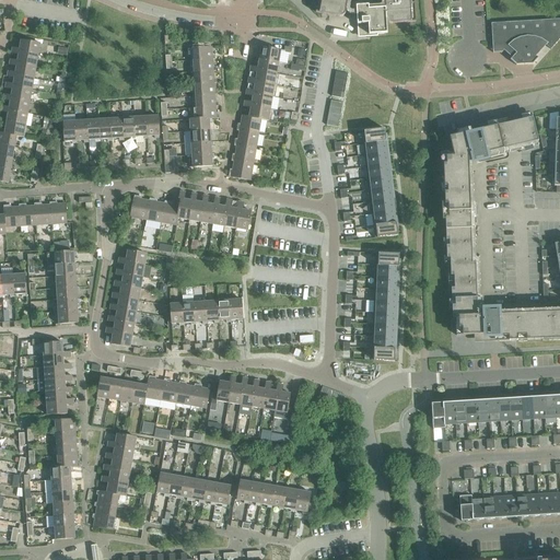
[(317,0),(315,13),(339,18),(340,18),(341,18),(342,16),(343,16),(345,15),(345,14),(345,13),(347,0),(317,0)]
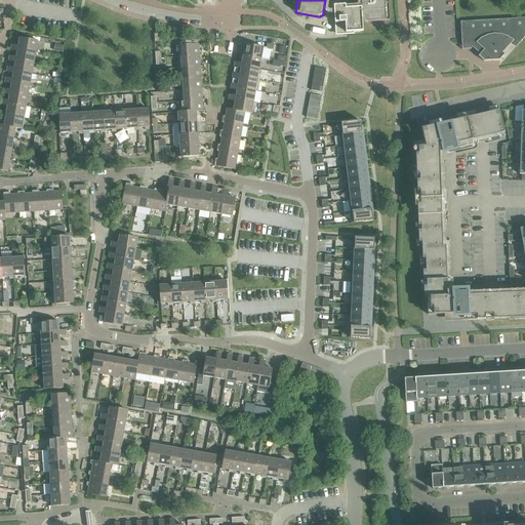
[(366,23),(390,22),(388,0),(360,0),(361,8),(346,9),(346,5),(337,6),(336,6),(335,6),(335,7),(334,7),(334,8),(334,9),(333,9),(333,10),(334,24),(336,24),(337,35),(347,34),(347,33),(358,32),(359,32),(360,32),(361,31),(361,30),(362,29),(362,28),(362,27),(362,21),(363,21),(363,22),(364,22),(365,23),(366,23)]
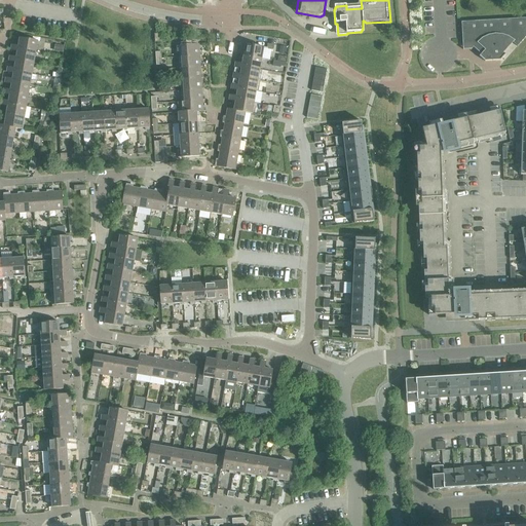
[(525,19),(460,23),(462,43),(466,42),(473,47),(481,54),(479,57),(484,62),(500,61),(504,55),(504,54),(502,53),(514,42),(518,45),(525,36),(525,19)]
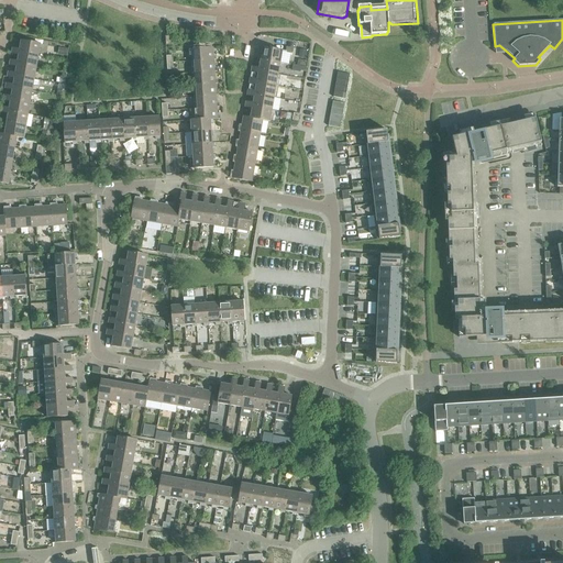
[(11,54),(18,55),(19,53),(37,56),(40,44),(34,44),(21,41),(19,50),(12,48),(11,54)]
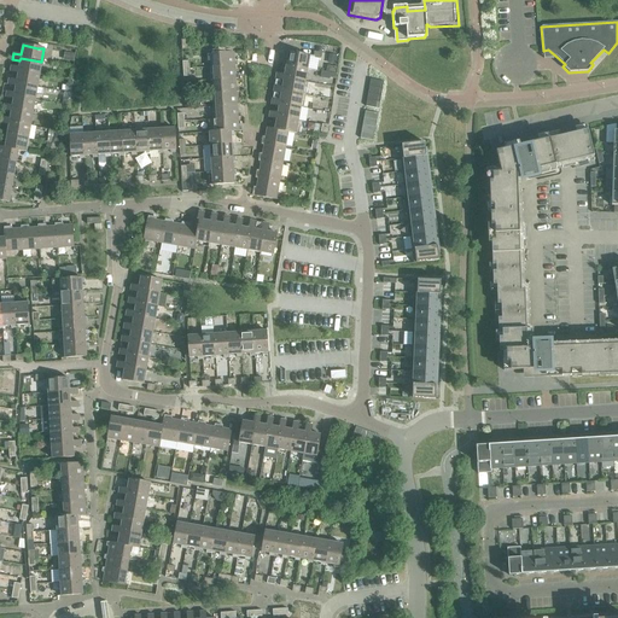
[(213,68),(234,66),(237,65),(237,62),(234,62),(233,53),(211,54),(213,68)]
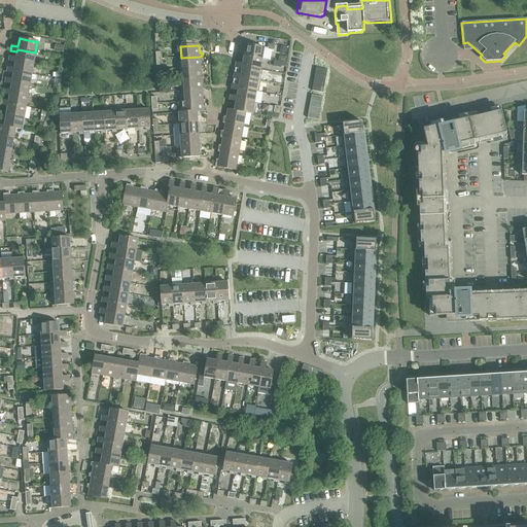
[(245,45),(243,57),(261,60),(264,48),(245,45)]
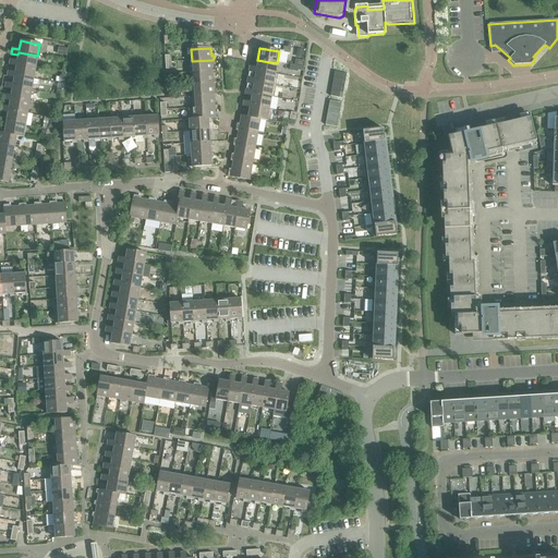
[(9,64),(15,67),(16,64),(36,68),(37,56),(19,52),(17,55),(16,61),(10,59),(9,64)]
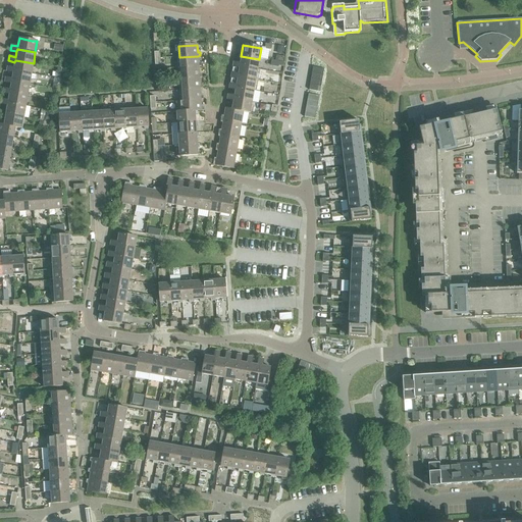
[(179,57),(180,68),(199,66),(201,66),(201,63),(198,63),(198,56),(179,57)]
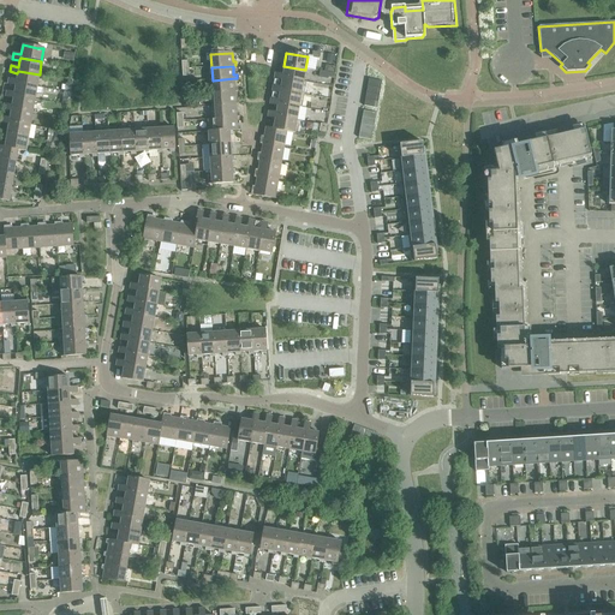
[(274,79),(281,81),(282,78),(303,82),(305,70),(284,66),(282,75),(275,73),(274,79)]
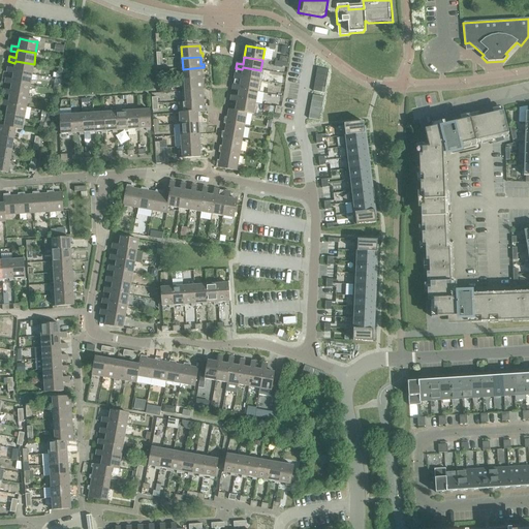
[(6,72),(13,73),(13,72),(32,75),(34,64),(16,61),(14,63),(13,68),(7,67),(6,72)]
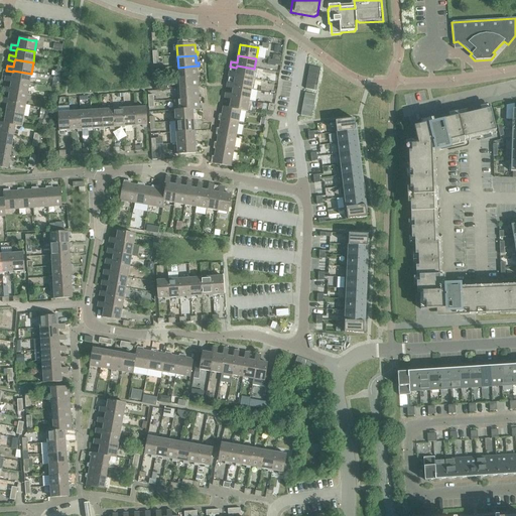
[(178,68),(178,78),(197,77),(200,77),(199,74),(197,74),(197,66),(178,68)]
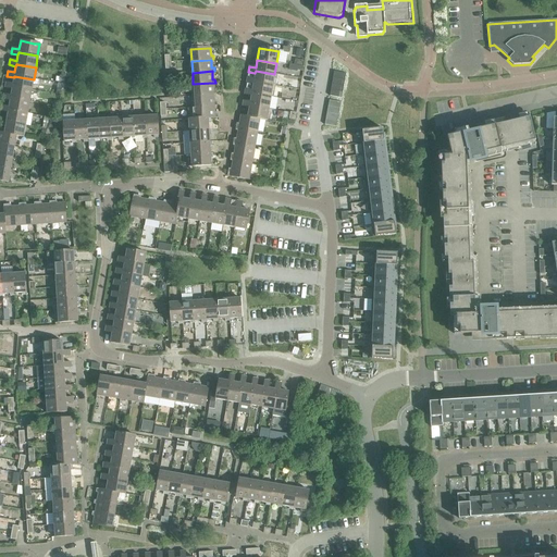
[(246,84),(252,85),(254,83),(273,86),(274,74),(256,71),(255,73),(254,79),(247,78),(246,84)]
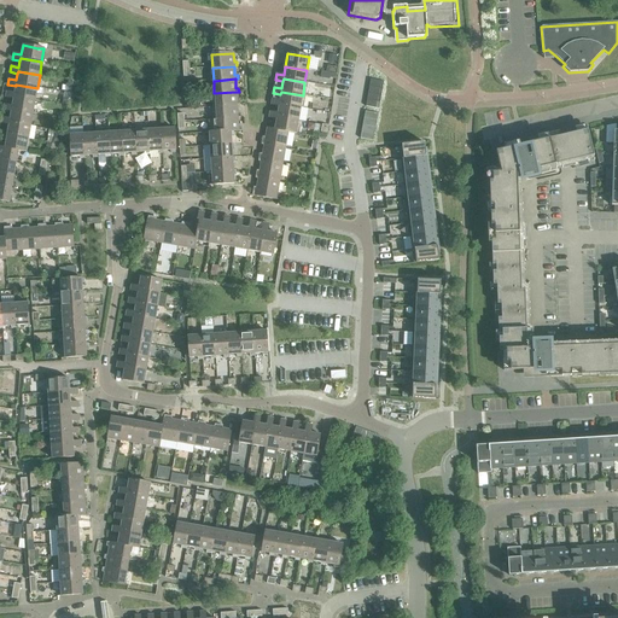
[(5,98),(13,99),(13,97),(35,100),(38,88),(16,85),(16,86),(15,93),(6,92),(5,98)]
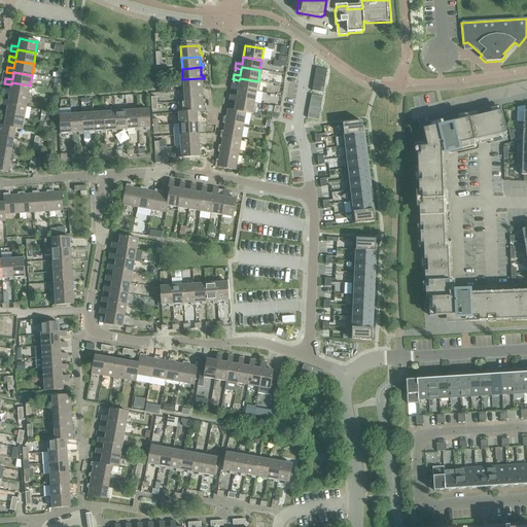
[(183,91),(202,90),(204,90),(204,85),(202,86),(201,78),(182,79),(183,91)]
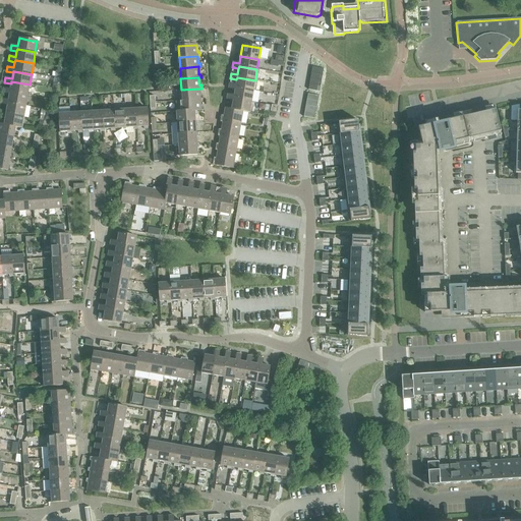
[(228,89),(235,90),(235,89),(253,92),(255,80),(237,77),(236,79),(235,84),(229,83),(228,89)]
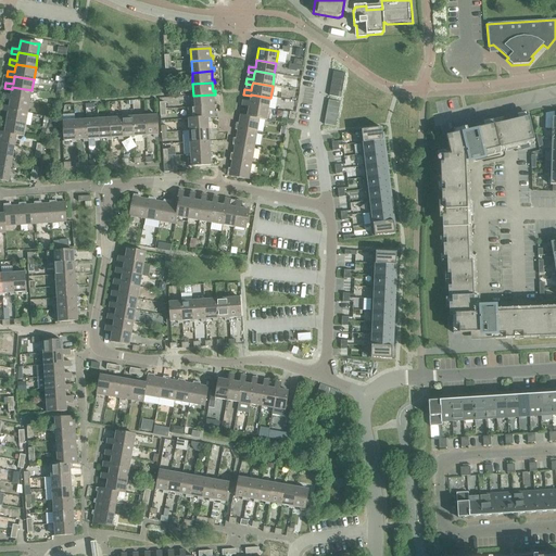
[(2,99),(10,100),(10,99),(29,102),(32,90),(12,87),(12,89),(11,95),(3,93),(2,99)]
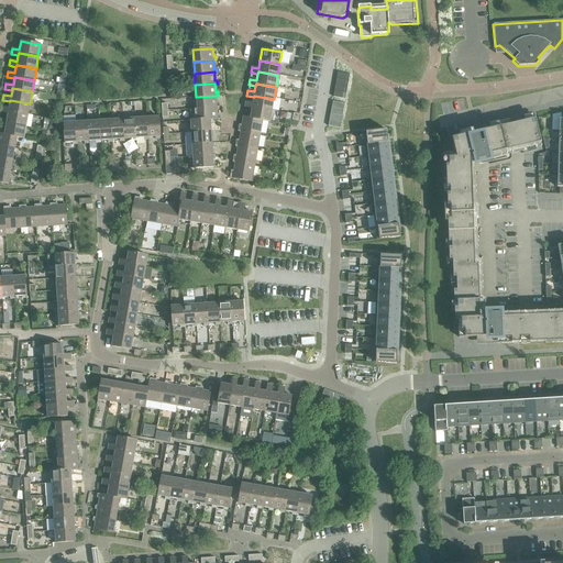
[(196,97),(197,109),(217,108),(219,108),(219,103),(217,103),(216,96),(196,97)]
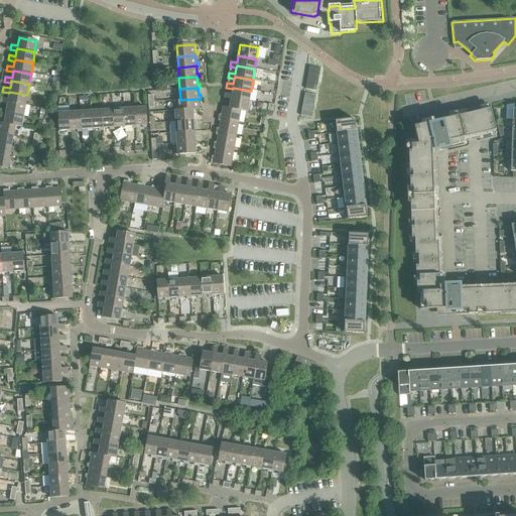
[(224,99),(231,100),(231,98),(249,101),(251,91),(233,88),(233,89),(232,95),(225,94),(224,99)]
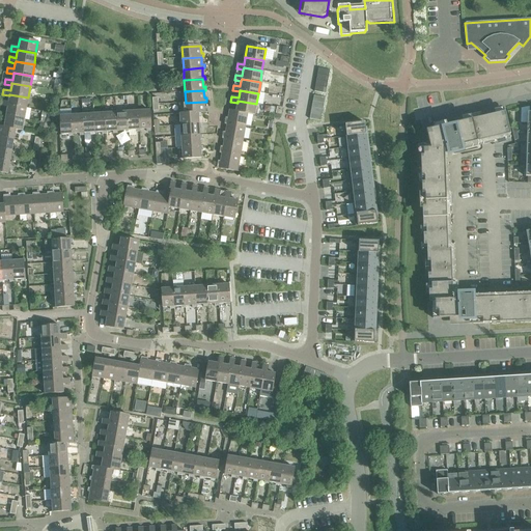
[(0,106),(7,107),(7,106),(26,109),(28,98),(9,94),(9,95),(8,102),(1,101),(0,106)]
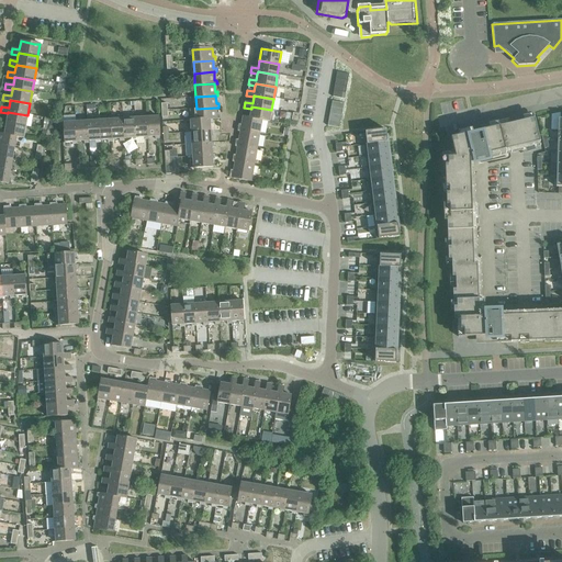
[(251,107),(251,109),(249,117),(249,119),(261,121),(269,122),(271,110),(251,107)]
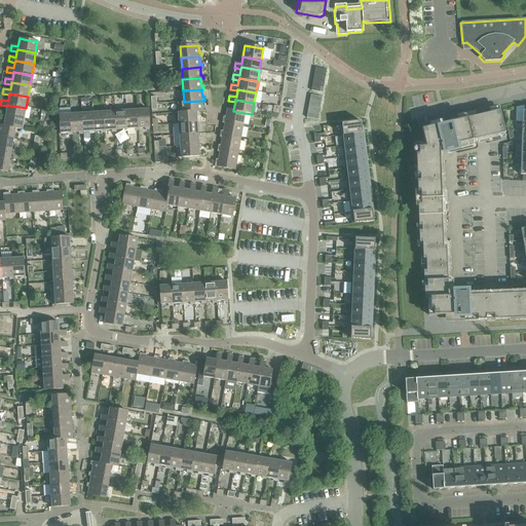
[(184,102),(184,112),(184,113),(198,112),(202,112),(205,111),(204,108),(202,108),(202,101),(184,102)]
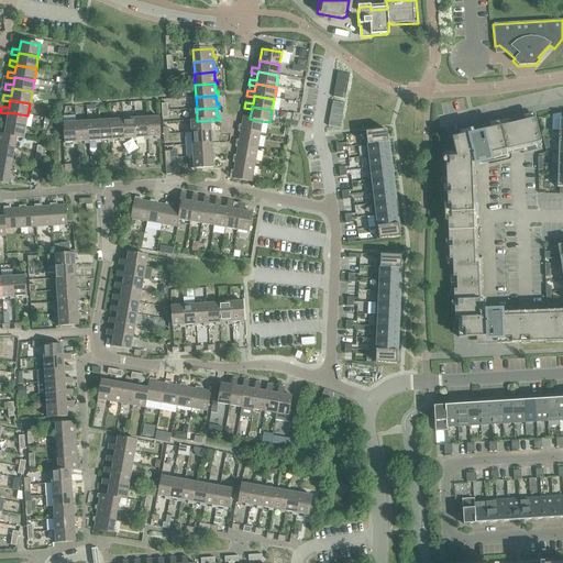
[(8,113),(6,123),(25,127),(28,116),(8,112),(8,113)]
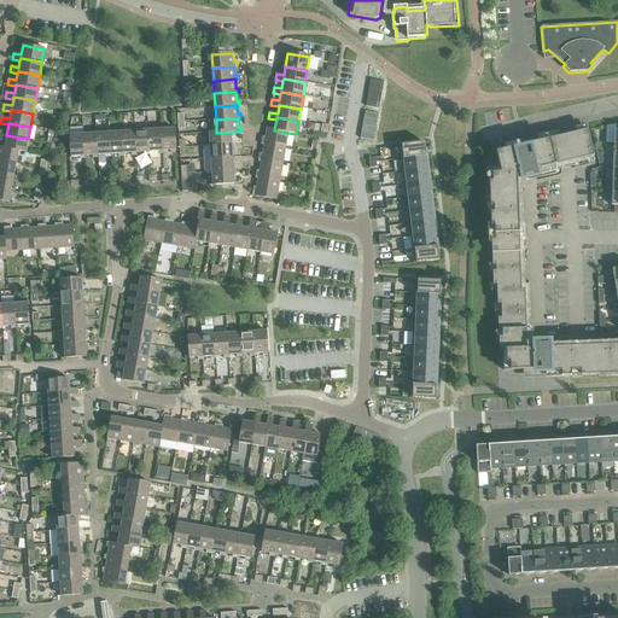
[(593,157),(594,157),(587,126),(547,134),(548,140),(528,145),(526,143),(518,145),(512,146),(512,149),(496,152),(500,169),(485,170),(488,244),(491,244),(493,263),(489,263),(489,272),(493,272),(493,283),(489,283),(490,292),(494,292),(495,321),(497,321),(499,332),(495,332),(495,340),(499,340),(499,351),(502,351),(503,371),(531,369),(531,375),(543,375),(549,374),(549,378),(617,374),(617,340),(588,342),(588,339),(540,340),(540,344),(531,344),(529,281),(528,281),(528,283),(525,283),(522,179),(524,178),(525,181),(530,180),(530,179),(537,178),(538,180),(537,180),(537,181),(559,176),(559,175),(560,175),(560,174),(561,173),(561,172),(560,169),(572,165),(573,168),(572,169),(582,167),(578,167),(578,164),(594,161),(593,157)]
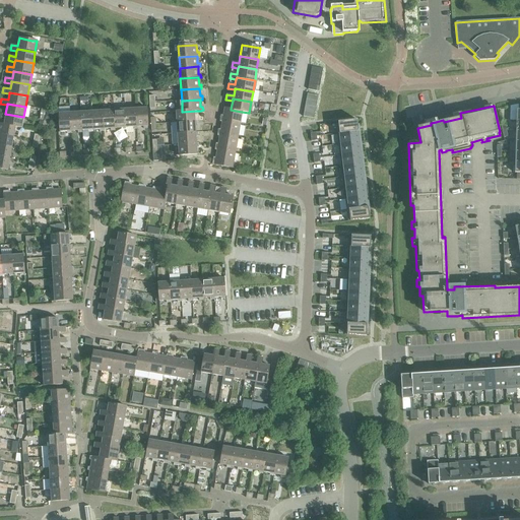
[(146,108),(135,109),(136,127),(143,127),(143,129),(147,129),(147,126),(146,108)]
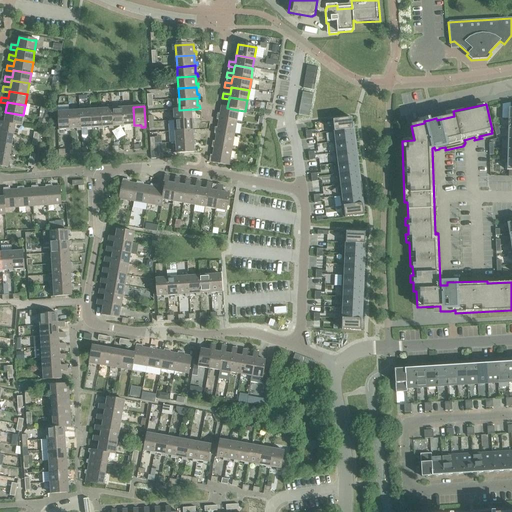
[(216,120),(218,121),(236,124),(238,110),(227,108),(227,107),(221,106),(219,114),(217,114),(216,120)]
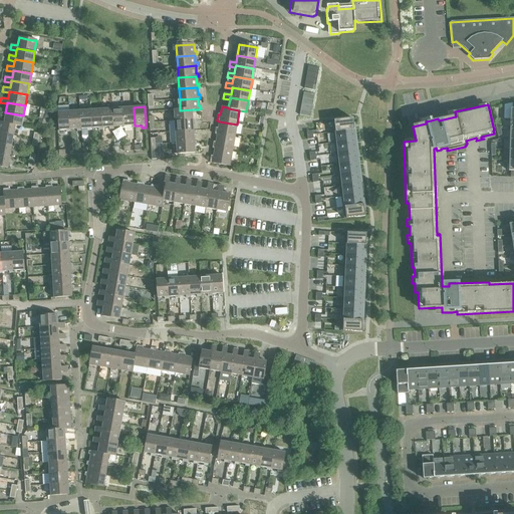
[(40,107),(38,118),(43,119),(44,112),(49,113),(50,109),(40,107)]
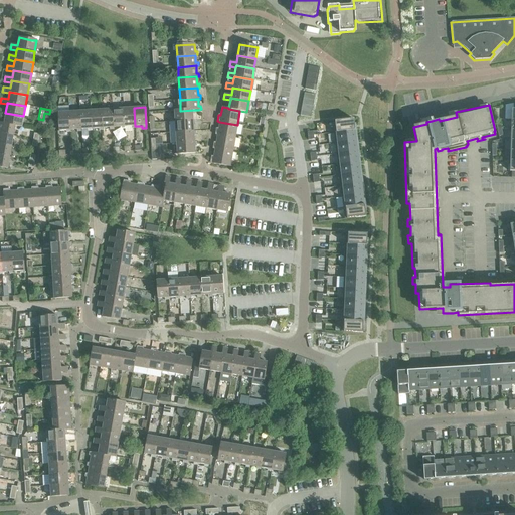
[(134,108),(123,109),(125,127),(131,126),(131,129),(135,128),(135,126),(134,108)]
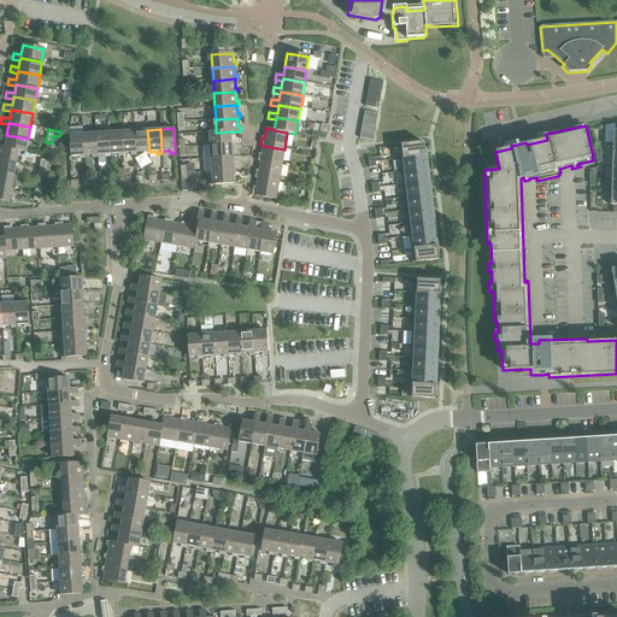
[(147,130),(135,131),(136,153),(144,152),(144,154),(150,154),(150,152),(147,130)]
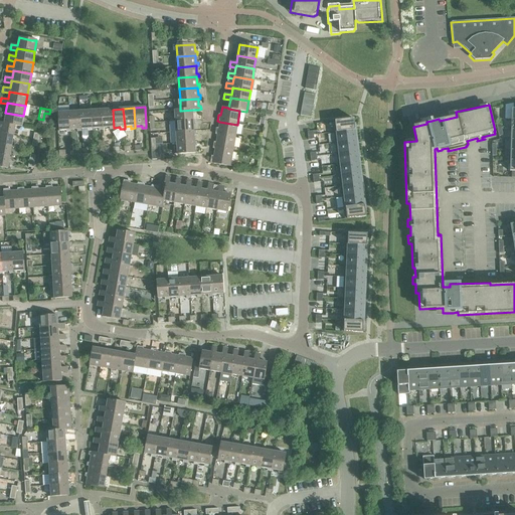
[(102,110),(91,111),(92,129),(99,129),(99,131),(103,130),(103,128),(102,110)]
